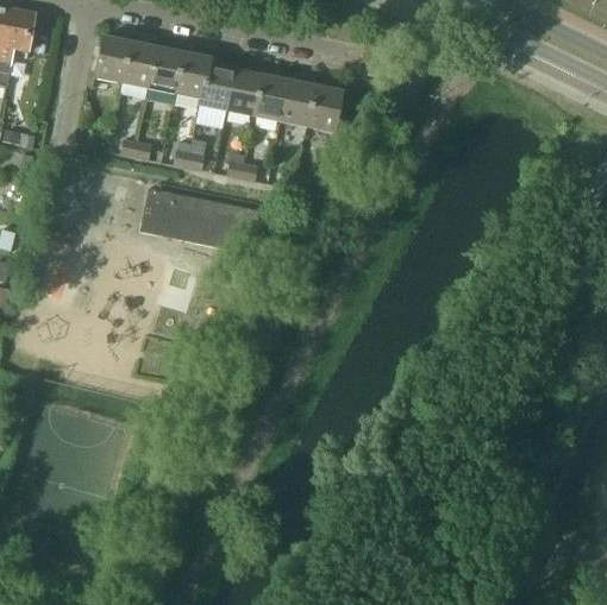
[(0,81),(12,8),(0,5),(0,81)]
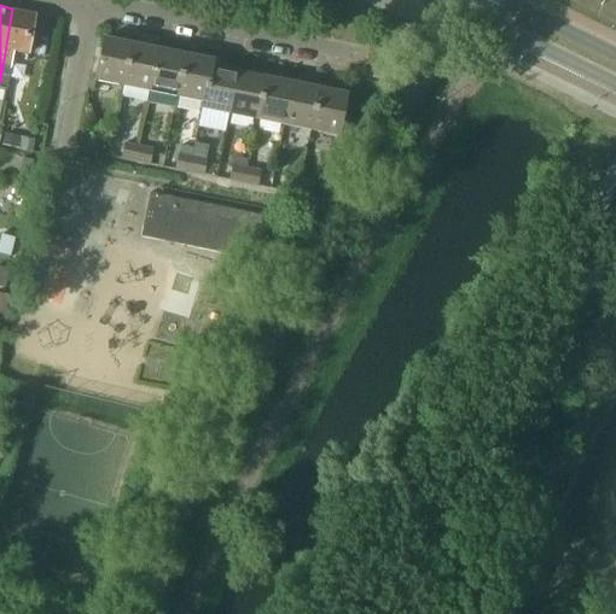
[(36,12),(12,9),(0,82),(10,85),(16,48),(30,51),(36,12)]
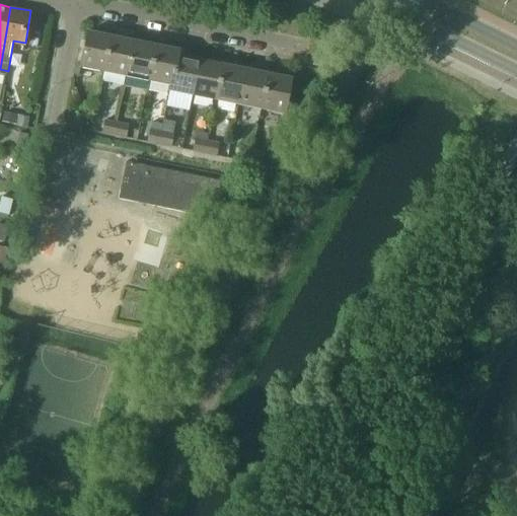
[(99,32),(87,30),(80,65),(104,70),(113,29),(100,27),(99,32)]
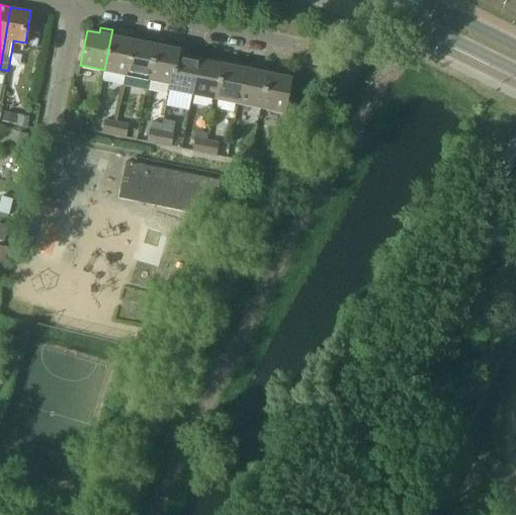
[(134,39),(122,37),(123,31),(112,29),(104,70),(126,75),(134,39)]
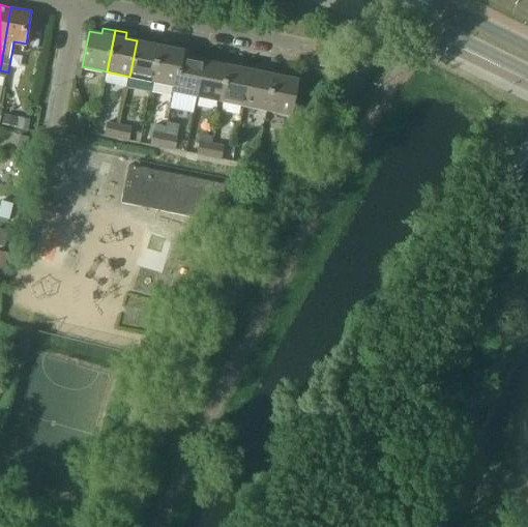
[(160,39),(149,37),(148,42),(137,40),(129,77),(152,81),(160,39)]
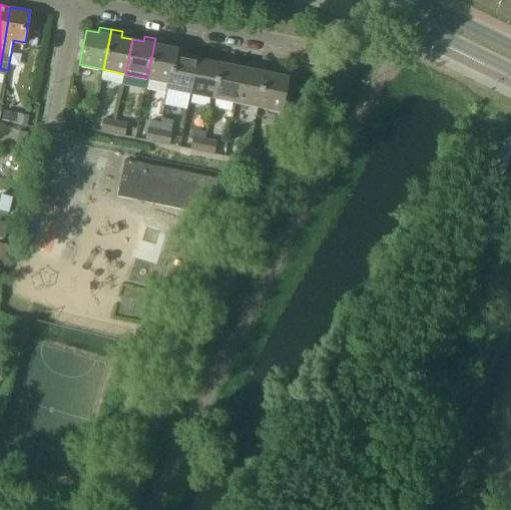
[(177,48),(166,46),(167,41),(155,38),(147,78),(168,82),(167,88),(168,88),(177,48)]
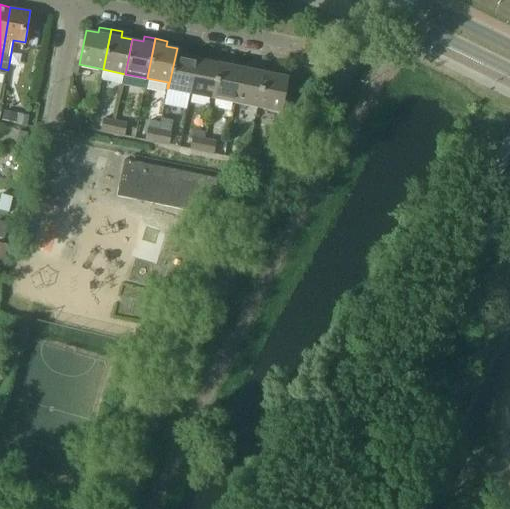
[(198,58),(187,56),(188,50),(177,48),(168,88),(191,92),(198,58)]
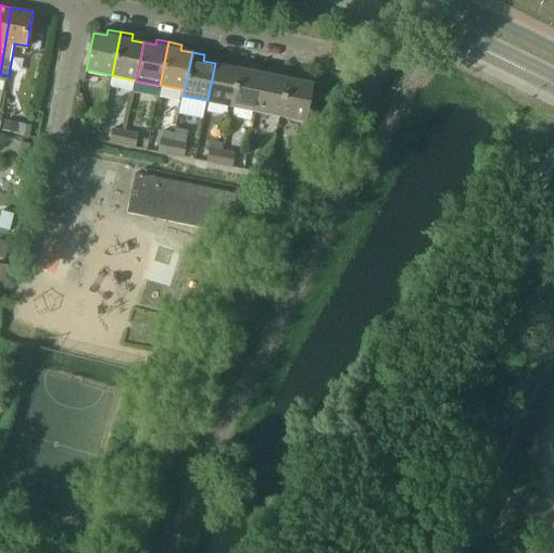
[(228,60),(227,65),(215,63),(208,100),(231,105),(240,62),(228,60)]
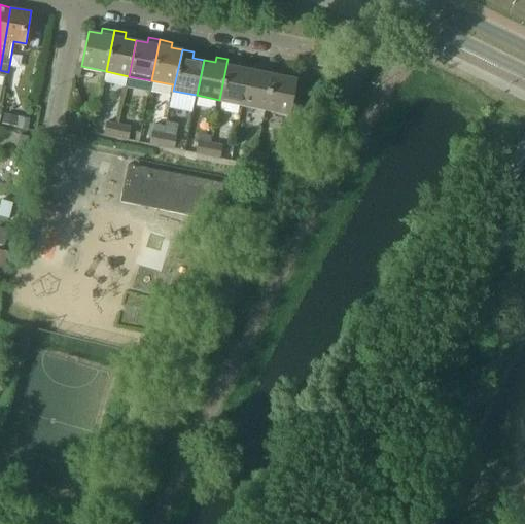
[(250,69),(239,67),(240,61),(228,59),(219,100),(243,104),(250,69)]
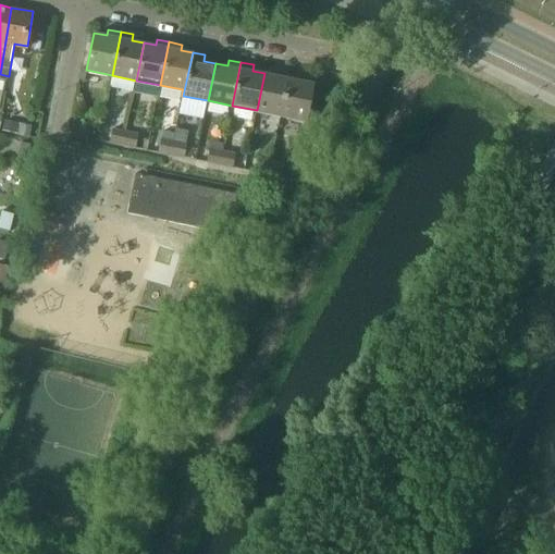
[(278,70),(276,75),(264,73),(257,110),(281,115),(290,72),(278,70)]
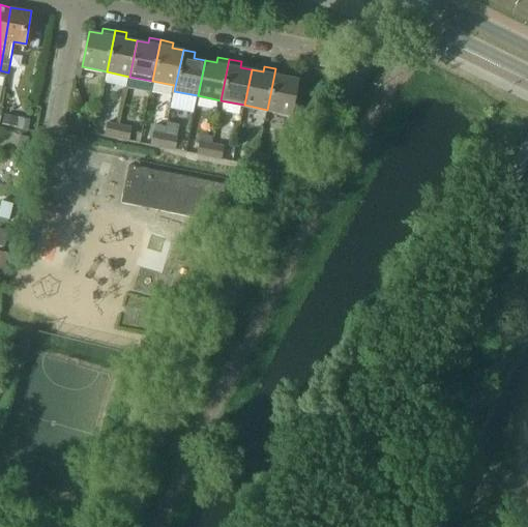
[(298,79),(286,77),(287,70),(275,68),(267,110),(291,115),(298,79)]
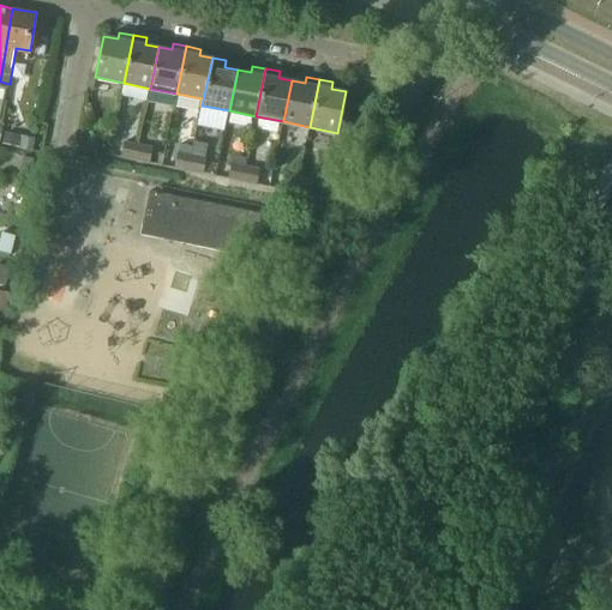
[(4,140),(4,142),(34,148),(36,137),(6,131),(4,140)]
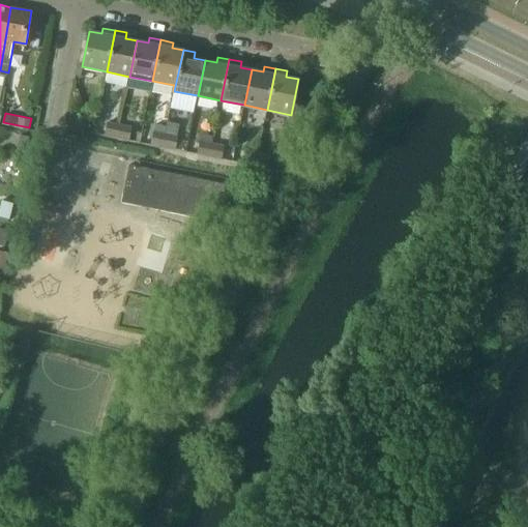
[(81,116),(68,113),(65,126),(78,128),(81,116)]
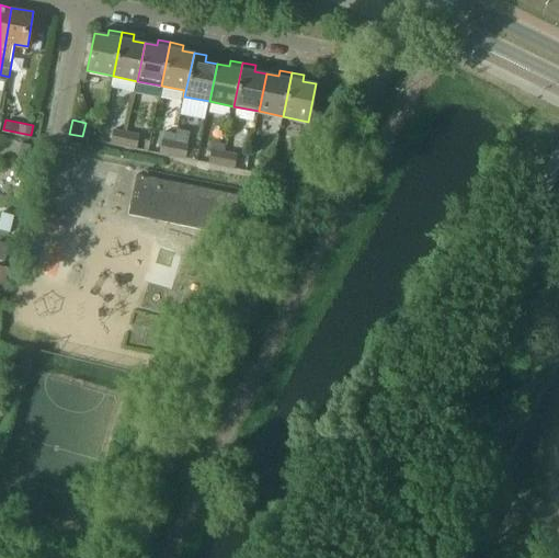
[(114,128),(112,141),(124,145),(127,132),(114,128)]
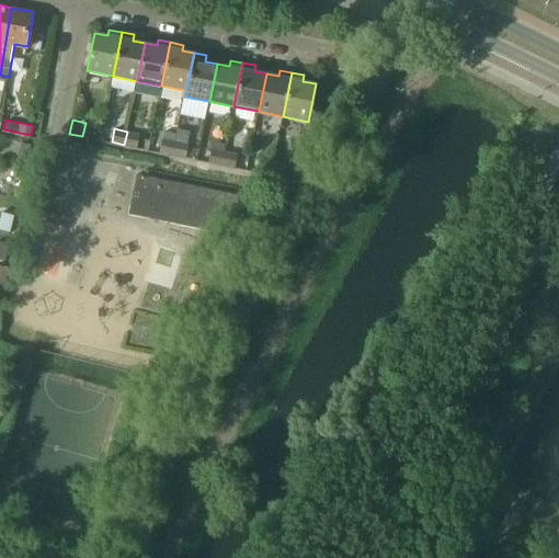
[(140,134),(127,132),(124,145),(137,147),(140,134)]
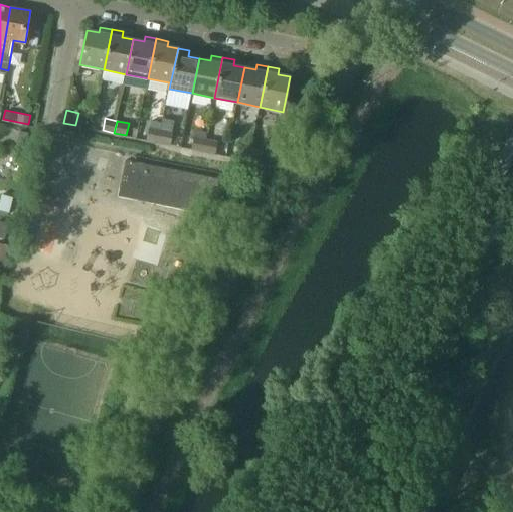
[(150,127),(147,139),(159,142),(161,130),(150,127)]
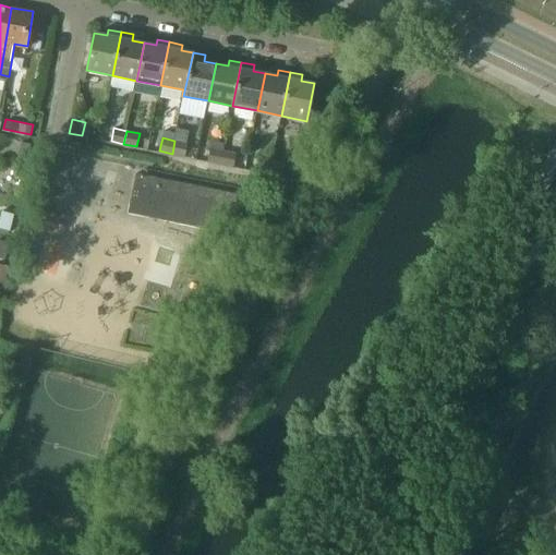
[(221,164),(224,151),(226,143),(213,140),(208,160),(221,164)]
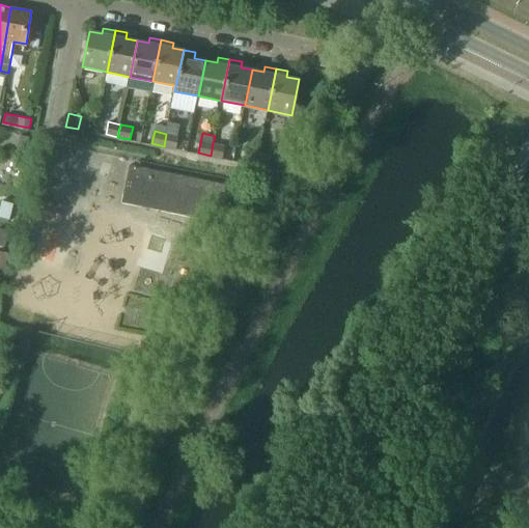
[(21,134),(18,150),(27,153),(31,136),(21,134)]
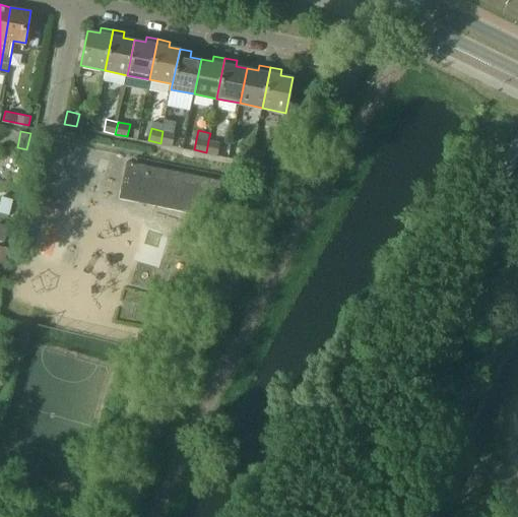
[(175,133),(163,131),(160,143),(173,145),(175,133)]
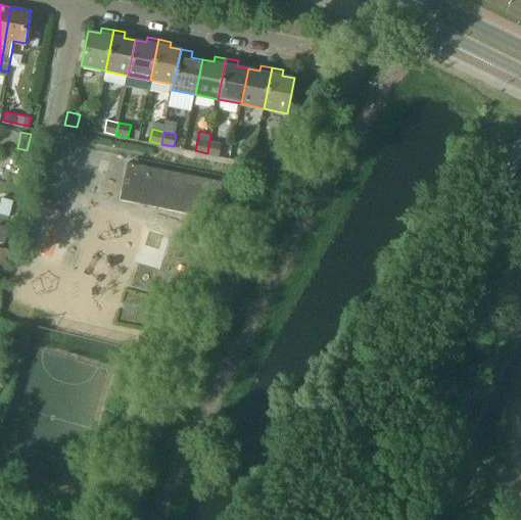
[(219,155),(222,143),(209,141),(207,153),(219,155)]
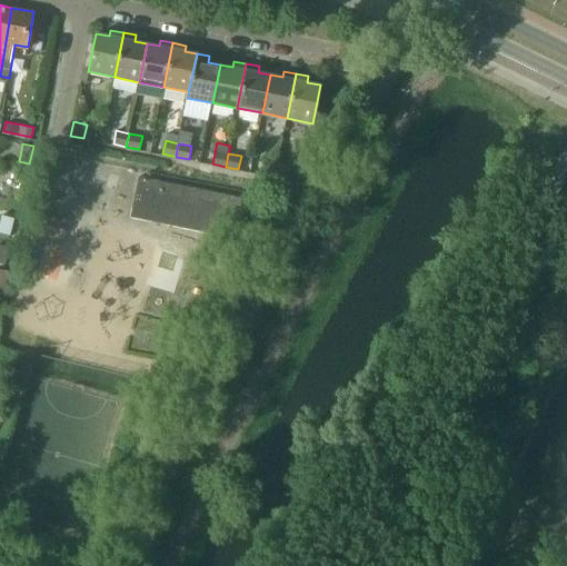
[(265,160),(262,174),(275,177),(278,164),(265,160)]
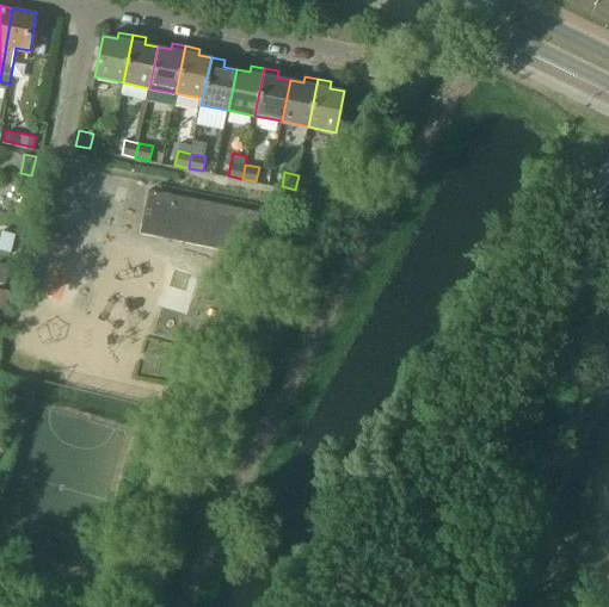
[(313,178),(299,175),(295,190),(309,192),(313,178)]
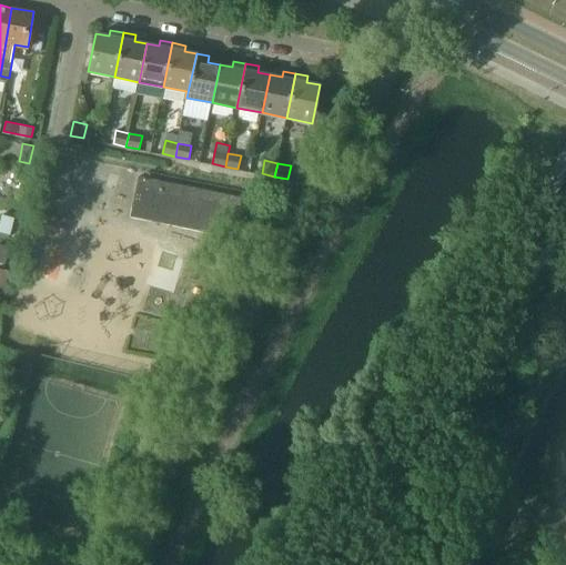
[(23,170),(20,187),(27,188),(30,171),(23,170)]
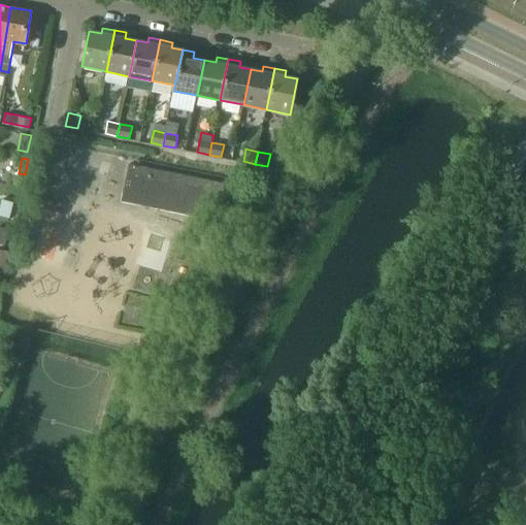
[(232,184),(129,163),(121,200),(225,222),(232,184)]
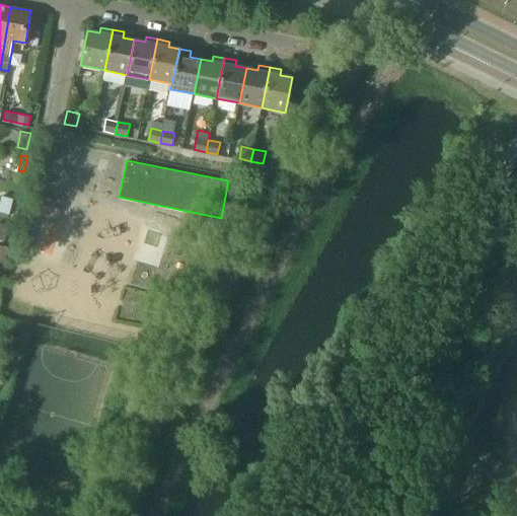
[(2,195),(0,203),(0,211),(10,214),(14,198),(2,195)]
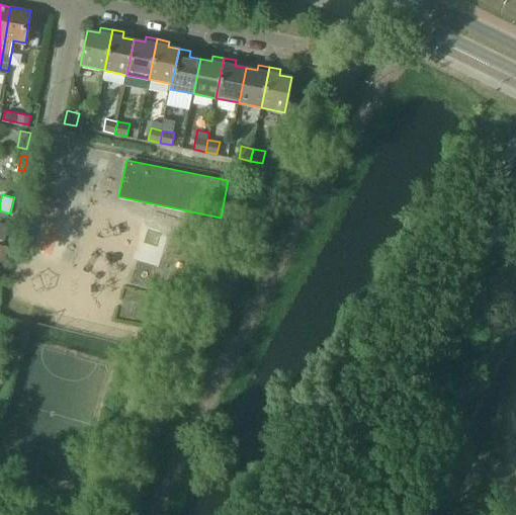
[(0,221),(0,238),(5,240),(9,224),(0,221)]
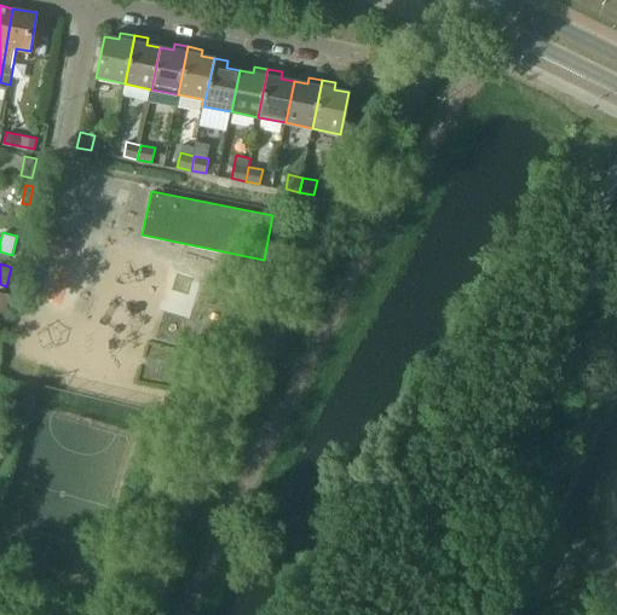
[(47,284),(44,294),(64,300),(73,270),(64,267),(58,288),(47,284)]
